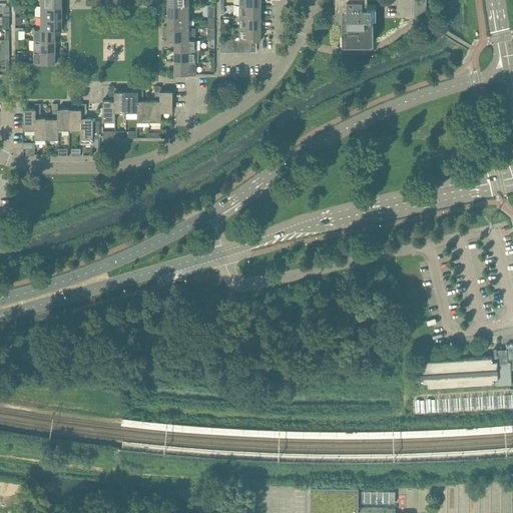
[(336,0),(337,6),(343,6),(343,44),(372,44),(372,24),(369,24),(369,16),(376,16),(376,5),(363,5),(362,0),(336,0)]
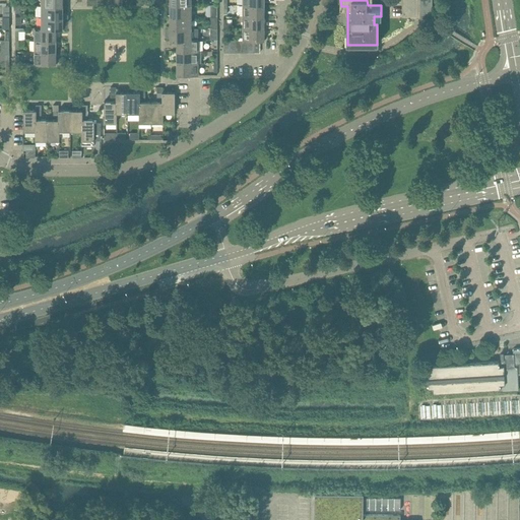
[(42,5),(42,17),(62,17),(62,5),(42,5)]
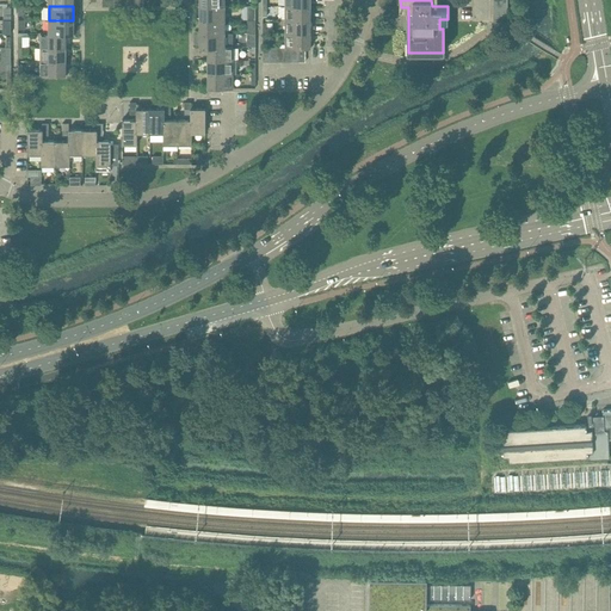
[(199,20),(224,20),(224,6),(199,6),(199,20)]
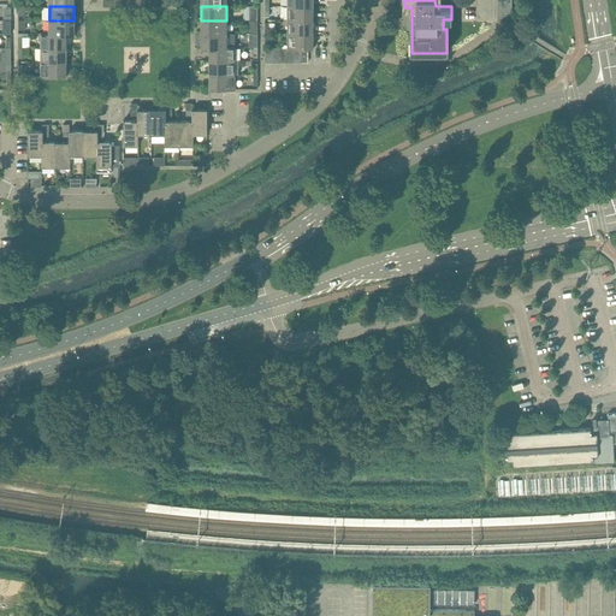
[(288,6),(288,19),(313,21),(313,6),(288,6)]
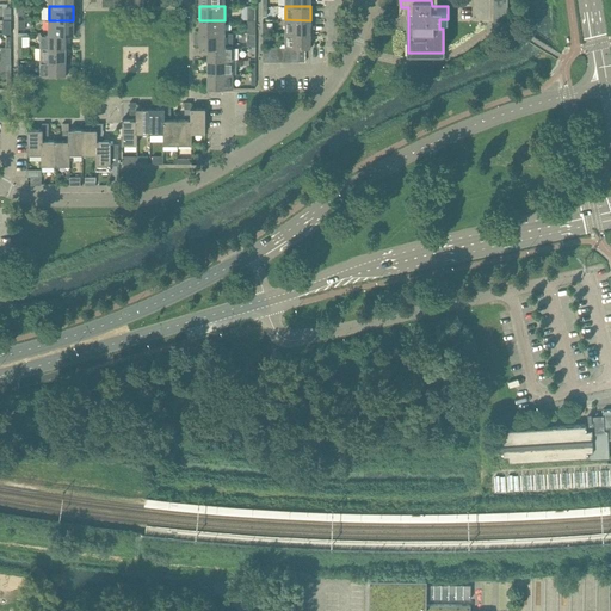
[(285,19),(285,34),(310,34),(310,20),(285,19)]
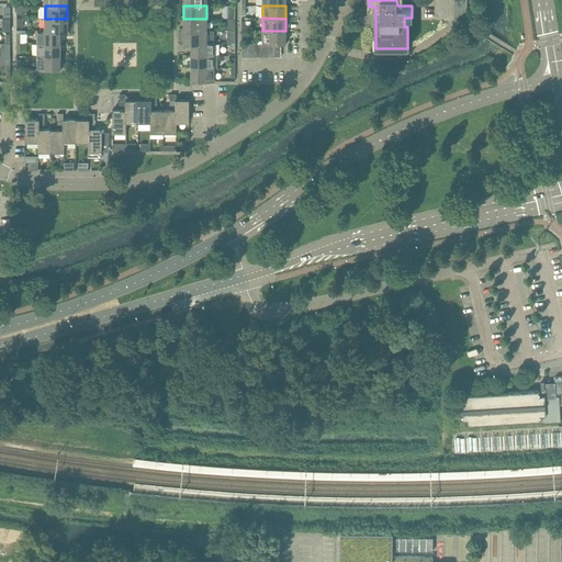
[(59,32),(67,32),(67,19),(45,19),(45,31),(59,31),(59,32)]
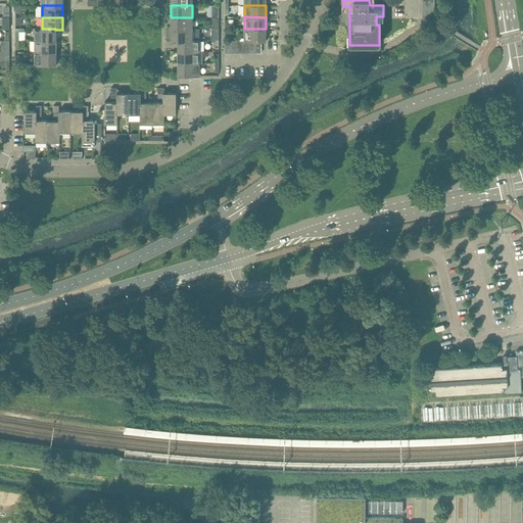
[(171,29),(192,29),(192,17),(171,17),(171,29)]
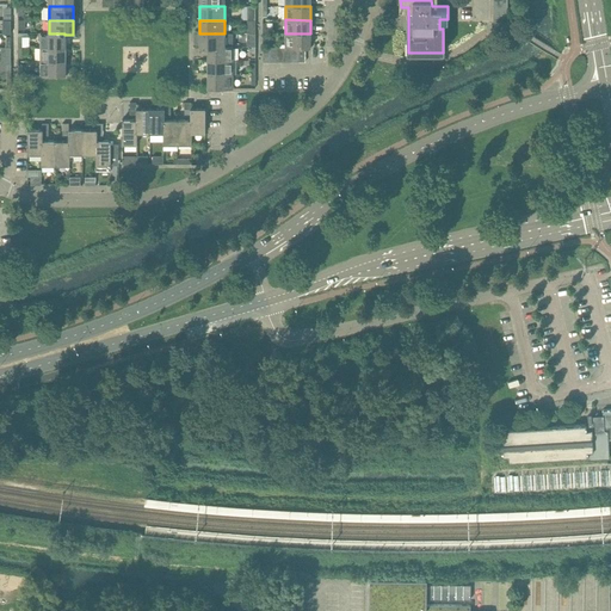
[(41,34),(41,48),(65,48),(65,35),(65,34),(49,34),(41,34)]
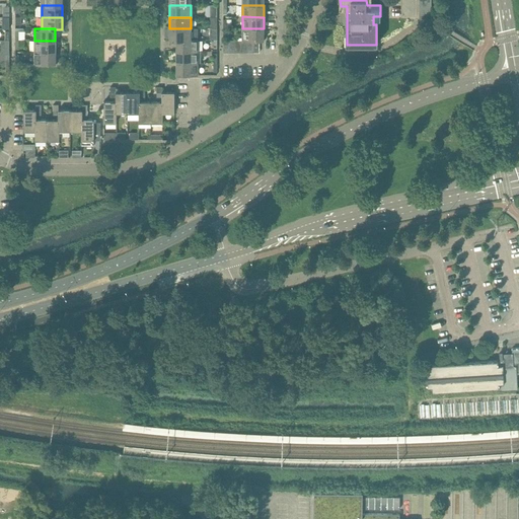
[(198,28),(191,28),(169,28),(169,41),(176,41),(176,40),(191,40),(198,40),(198,28)]
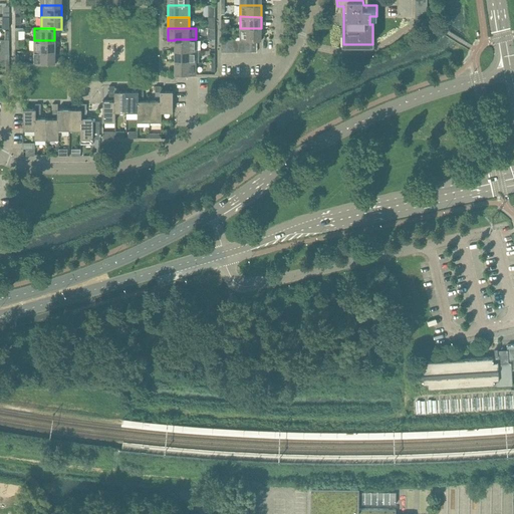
[(251,40),(257,40),(261,40),(261,28),(240,28),(240,40),(245,40),(251,40)]
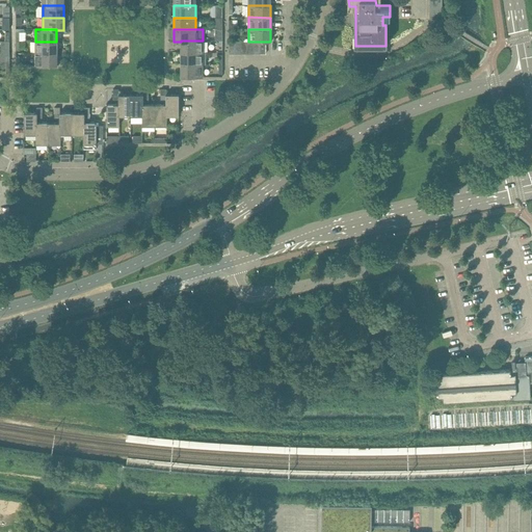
[(181,53),(203,53),(203,41),(195,41),(181,41),(181,42),(181,53)]
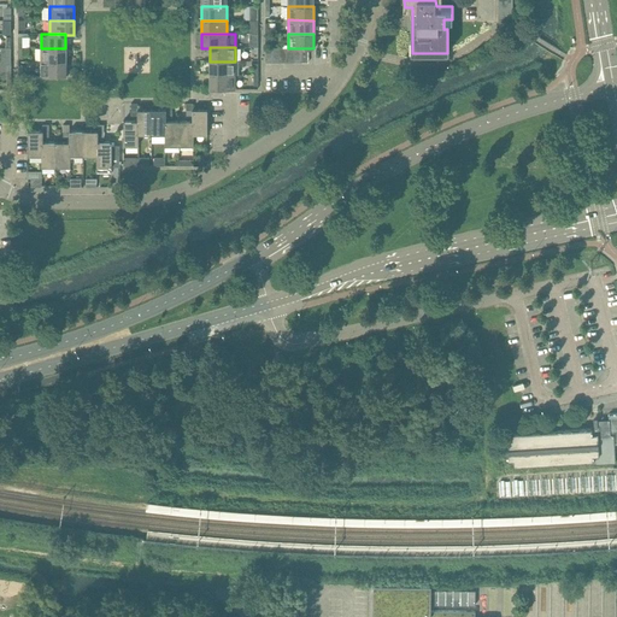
[(41,48),(41,62),(66,62),(65,48),(41,48)]
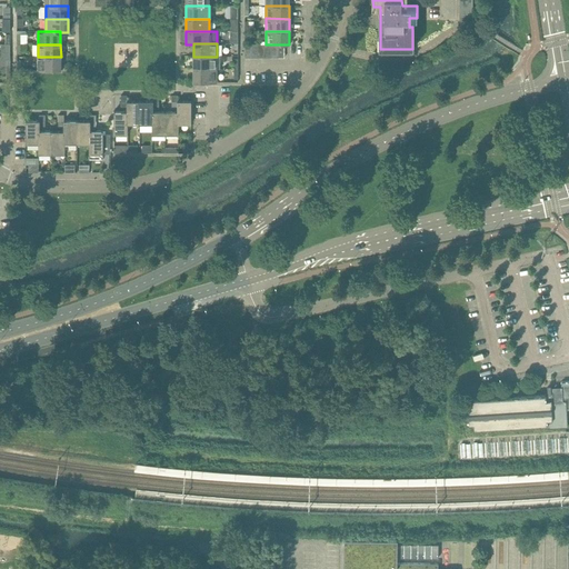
[(61,57),(38,57),(38,70),(61,70),(61,57)]
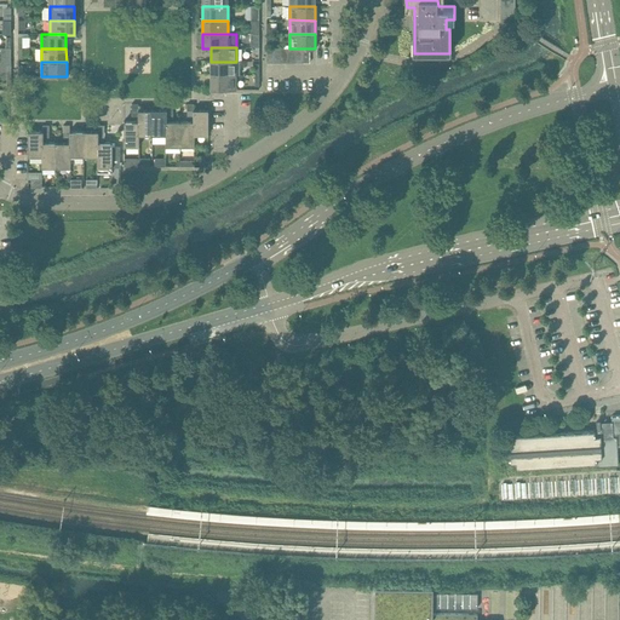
[(211,75),(236,75),(236,62),(211,62),(211,75)]
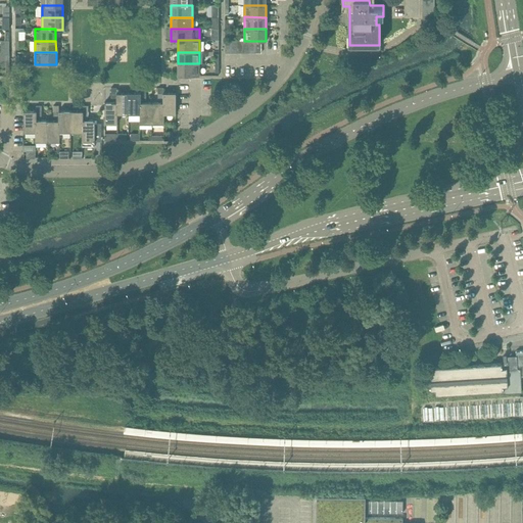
[(178,76),(199,76),(199,63),(178,63),(178,76)]
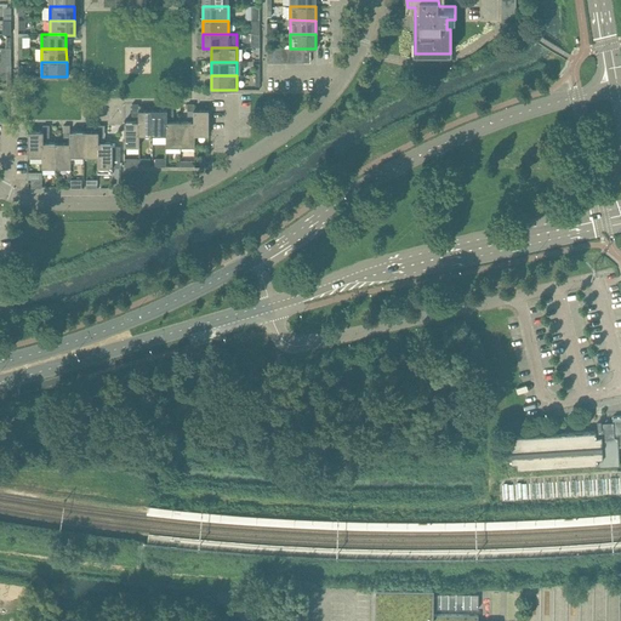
[(138,135),(140,135),(153,135),(153,110),(138,110),(138,117),(138,121),(138,135)]
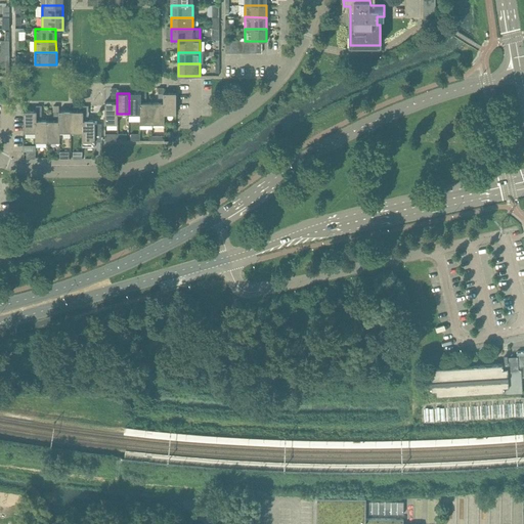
[(129,114),(139,114),(140,114),(140,102),(141,102),(140,93),(129,93),(129,114)]
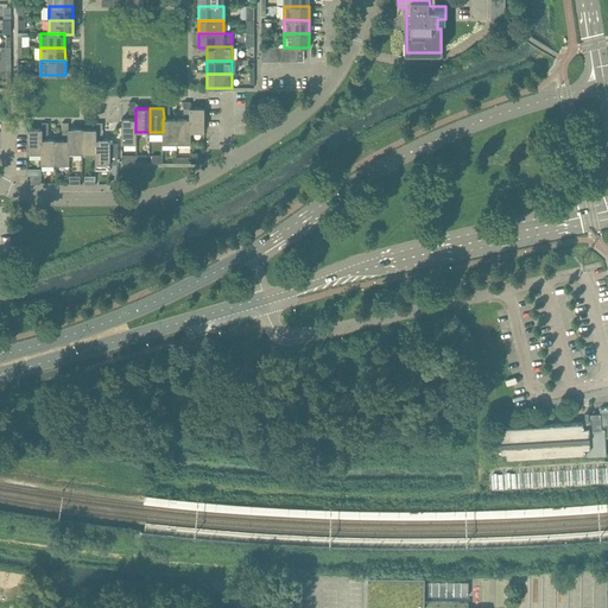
[(162,144),(176,144),(176,119),(170,119),(170,108),(163,108),(164,119),(163,119),(163,132),(162,132),(162,144)]
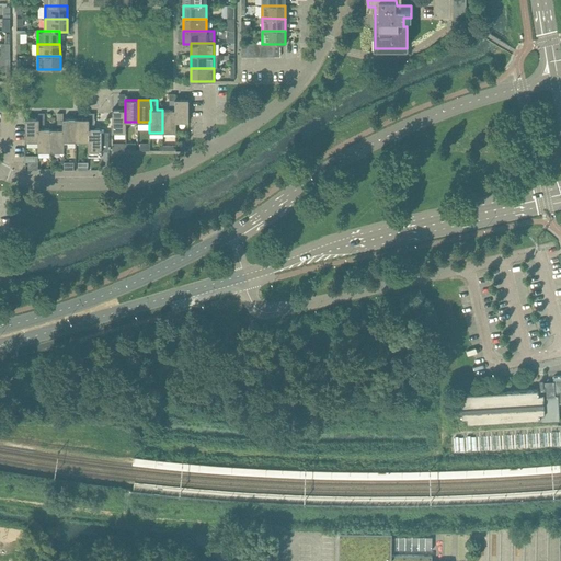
[(175,122),(189,122),(189,100),(175,100),(175,105),(174,105),(174,110),(175,110),(175,122)]
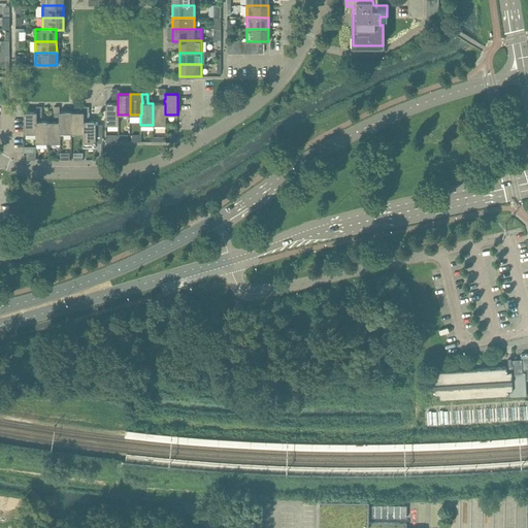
[(105,125),(119,125),(119,114),(118,114),(118,103),(105,103),(105,125)]
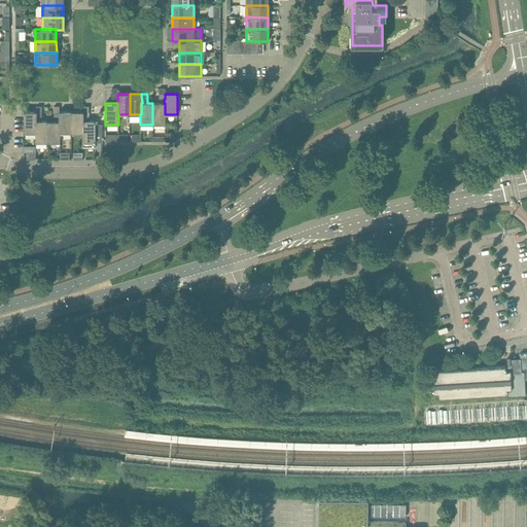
[(152,103),(152,125),(165,125),(165,114),(165,103),(164,103),(152,103)]
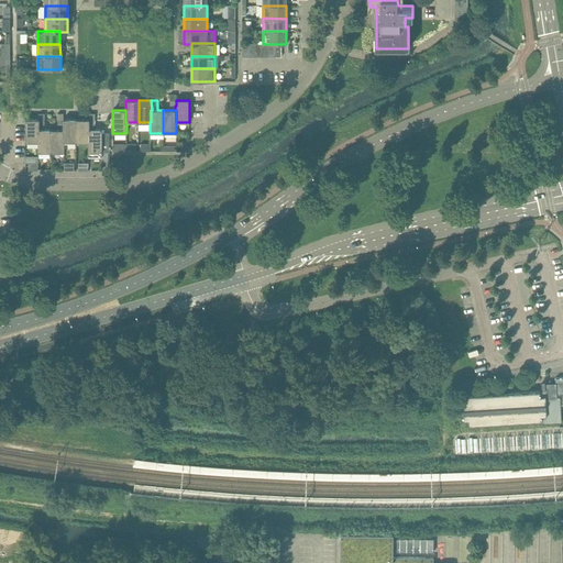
[(39,119),(25,119),(25,142),(37,142),(39,142),(39,130),(39,124),(39,119)]
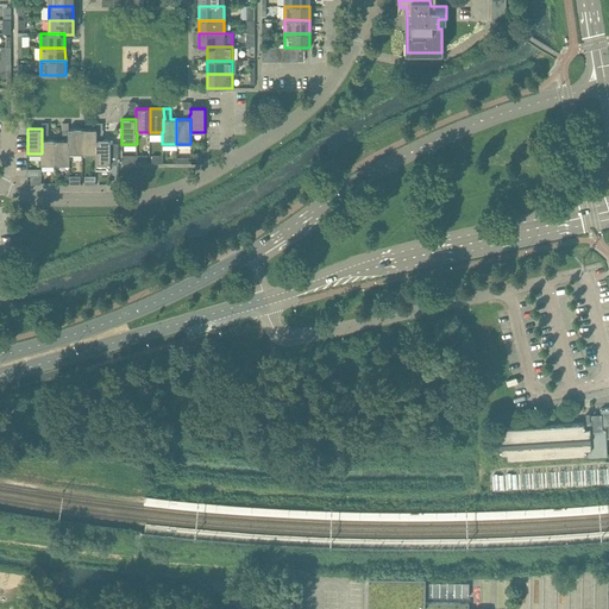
[(82,129),(68,129),(68,135),(68,140),(69,140),(69,154),(82,154),(82,129)]
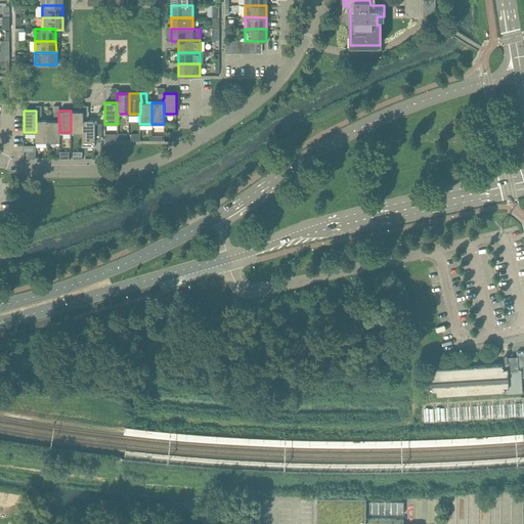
[(71,132),(82,132),(83,132),(82,121),(83,121),(83,116),(83,111),(71,111),(71,132)]
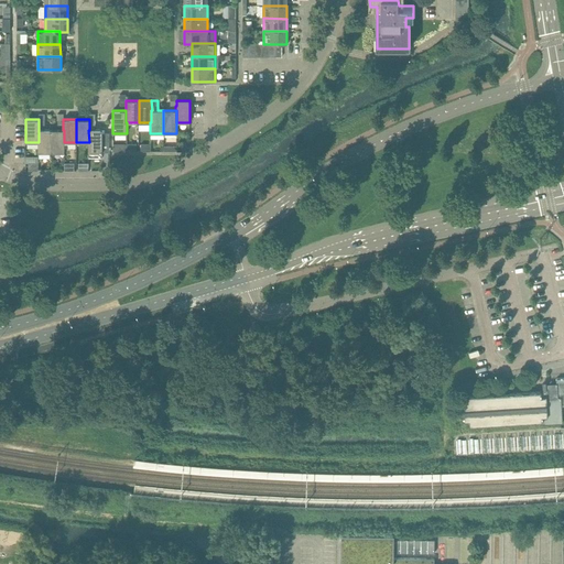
[(95,130),(95,119),(89,119),(89,125),(89,130),(88,130),(89,142),(88,142),(88,158),(102,158),(102,140),(109,140),(109,133),(102,133),(102,130),(95,130)]
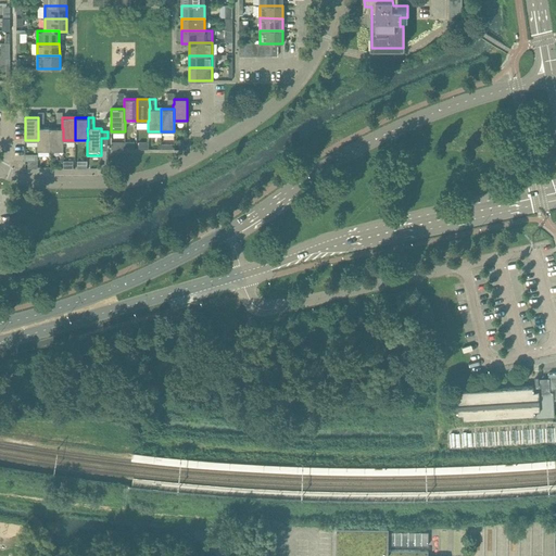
[(50,128),(38,128),(38,140),(37,140),(37,150),(50,150),(50,128)]
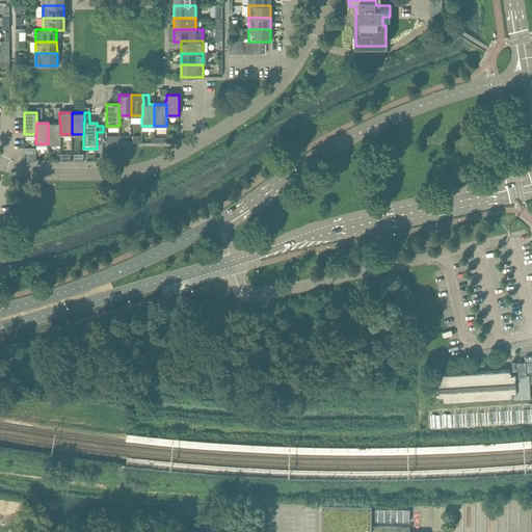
[(48,143),(60,143),(60,134),(60,123),(59,123),(48,123),(48,143)]
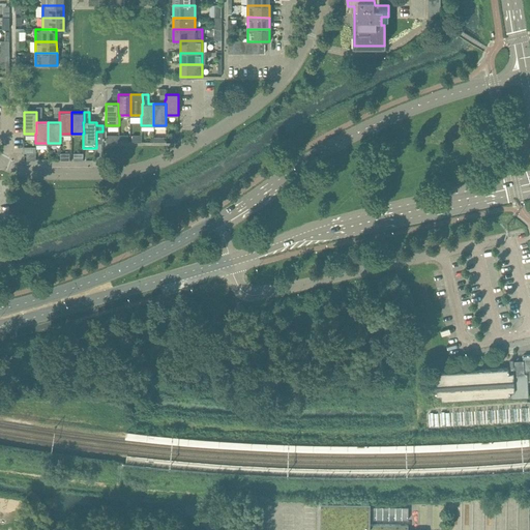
[(507,369),(439,373),(439,377),(435,377),(435,384),(433,384),(433,390),(436,390),(436,396),(440,396),(441,401),(509,396),(509,399),(529,398),(528,382),(529,381),(529,355),(523,356),(523,360),(509,361),(509,365),(507,365),(507,369)]
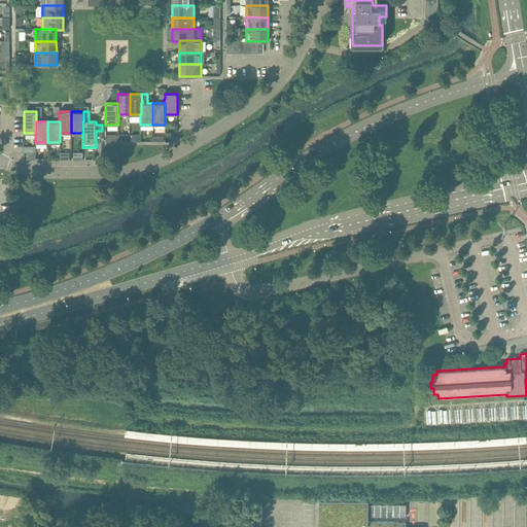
[(406,526),(406,522),(367,522),(367,500),(319,499),(318,526),(319,526),(318,526),(406,526)]
